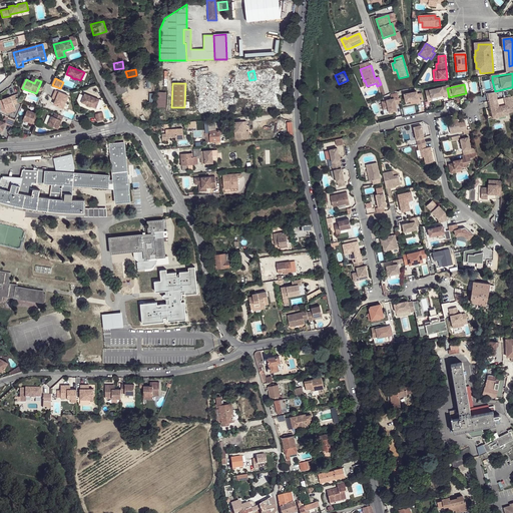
[(447,87),(426,92),(428,102),(433,101),(432,99),(444,96),(445,99),(449,98),(449,97),(447,88),(447,87)]
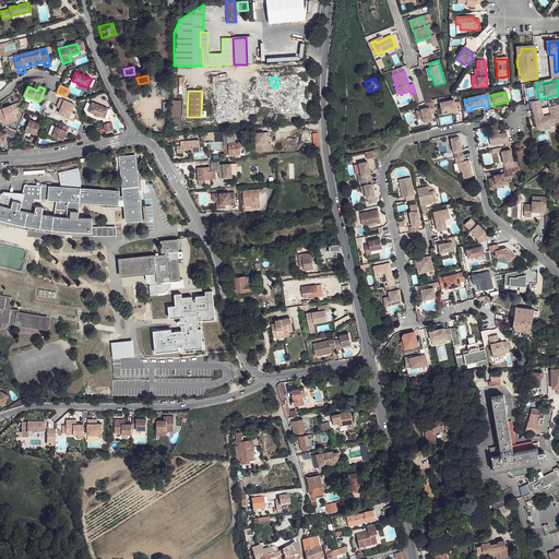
[(75,105),(61,99),(58,106),(62,108),(62,109),(60,115),(71,118),(75,105)]
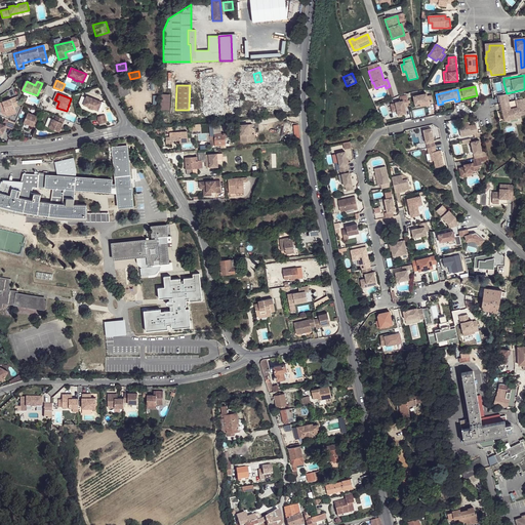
[(161,109),(172,110),(173,93),(170,93),(164,93),(161,93),(161,109)]
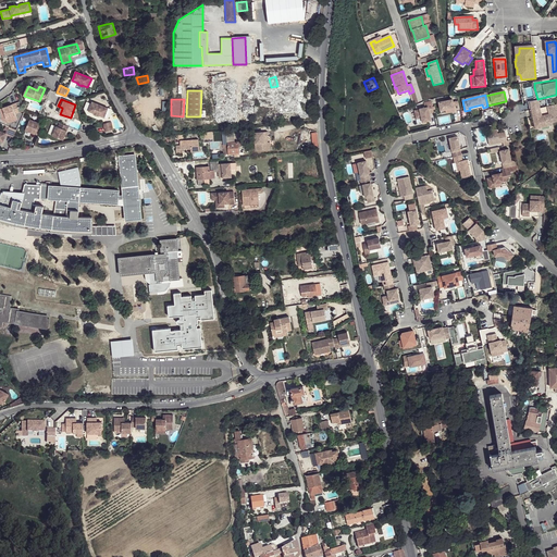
[(528,103),(530,111),(547,108),(545,99),(528,103)]
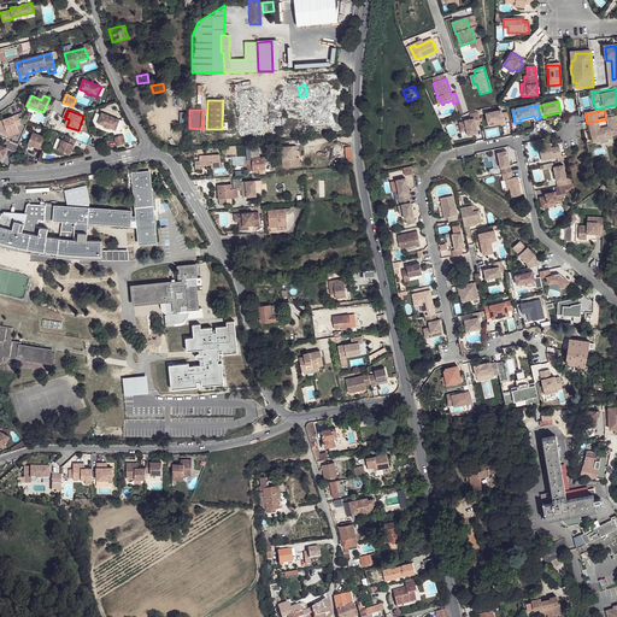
[(501,111),(486,115),(488,123),(494,122),(503,121),(504,123),(510,122),(507,113),(503,115),(501,111)]
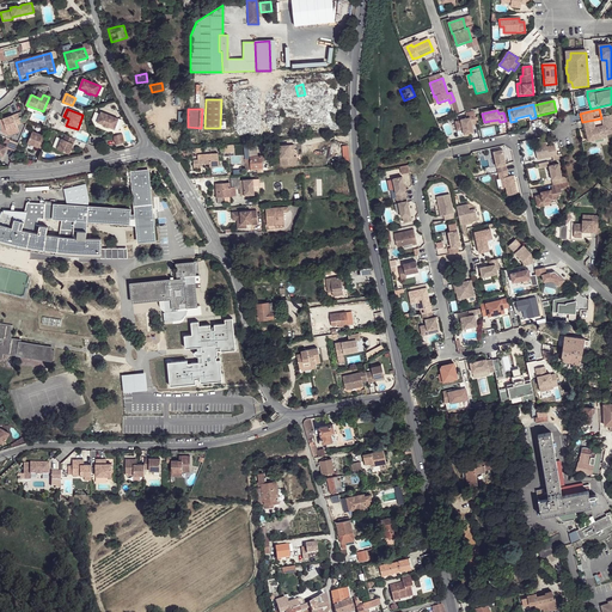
[(118,118),(102,112),(98,122),(104,124),(104,126),(109,127),(115,129),(118,118)]
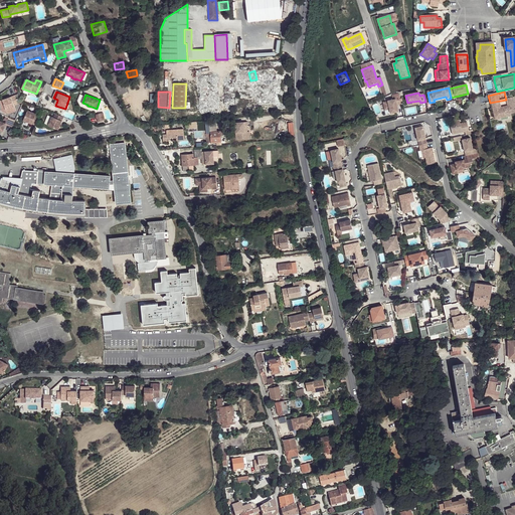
[(15,96),(3,101),(6,110),(15,107),(14,106),(18,105),(15,96)]
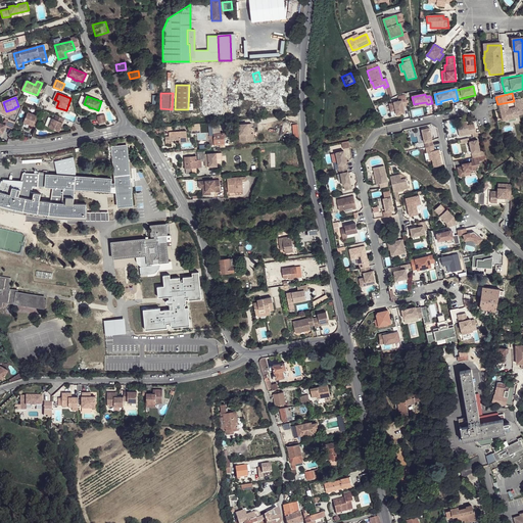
[(401,101),(393,103),(395,110),(396,115),(405,114),(403,107),(408,106),(406,99),(401,99),(401,101)]
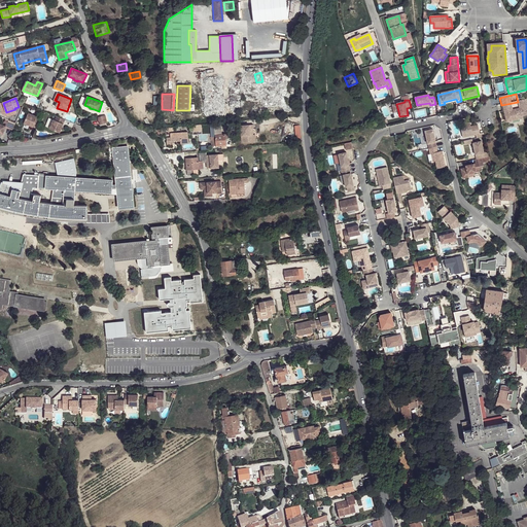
[(518,102),(501,105),(503,118),(505,117),(508,116),(511,123),(522,120),(522,117),(526,115),(526,106),(526,100),(518,102)]
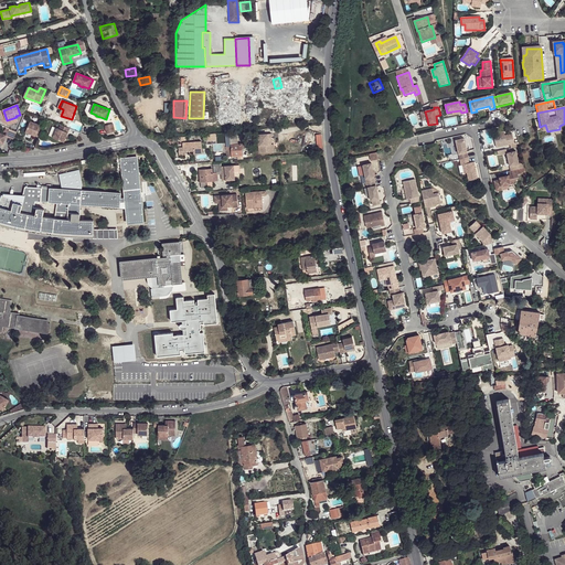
[(40,138),(43,128),(39,127),(40,125),(31,121),(27,131),(40,138)]
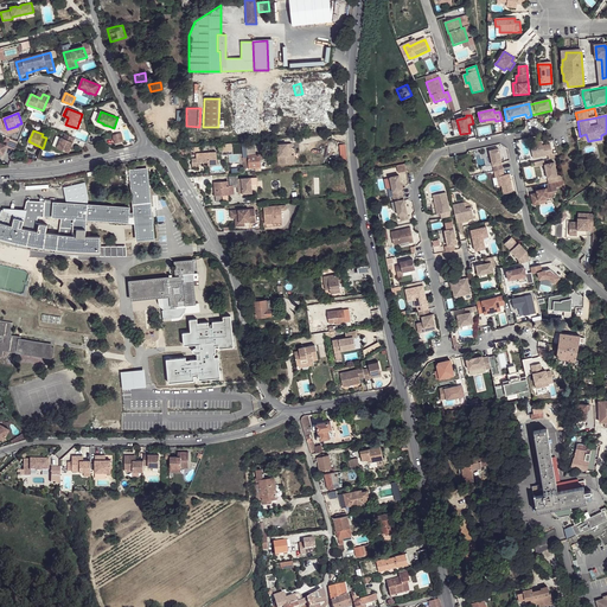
[(75,139),(65,134),(64,139),(62,138),(58,148),(69,153),(75,139)]
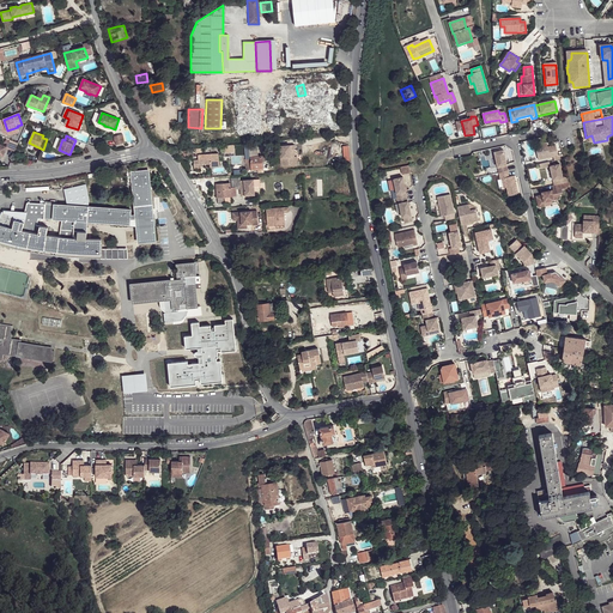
[(114,137),(115,146),(126,144),(123,135),(114,137)]
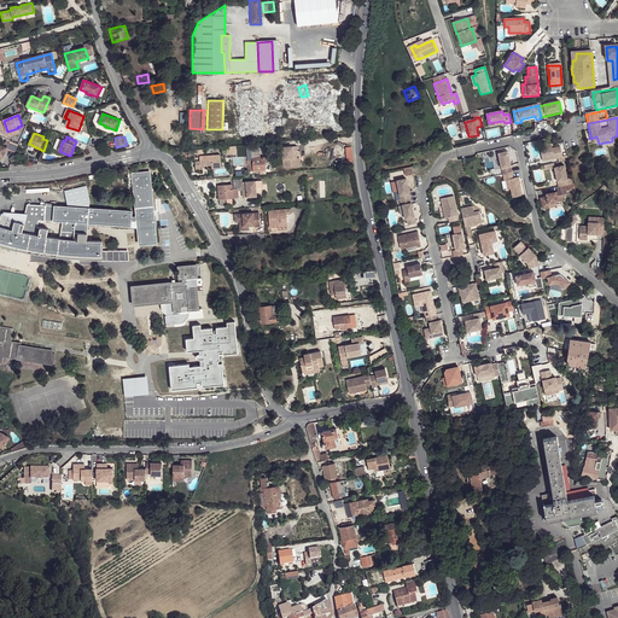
[(11,141),(9,149),(7,151),(16,155),(19,145),(11,141)]
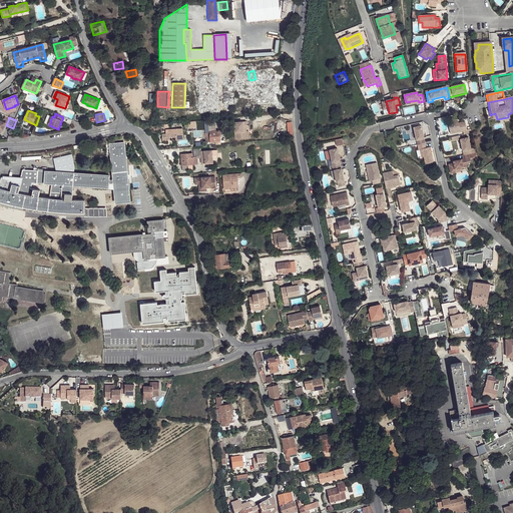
[(463,132),(464,135),(471,134),(471,130),(467,131),(466,122),(459,123),(458,120),(455,120),(450,121),(448,122),(451,134),(463,132)]
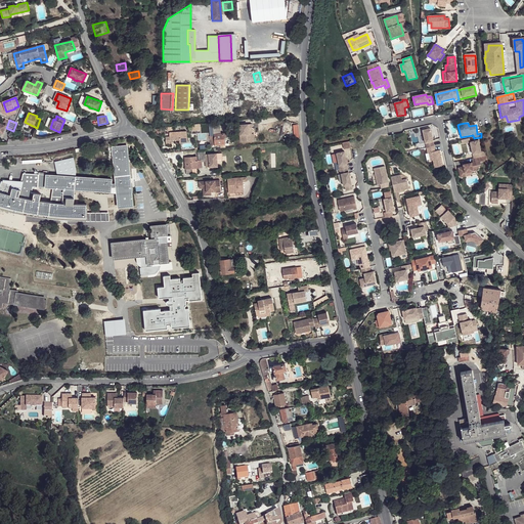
[(241,141),(250,141),(249,134),(252,134),(251,128),(252,128),(252,124),(239,125),(241,141)]
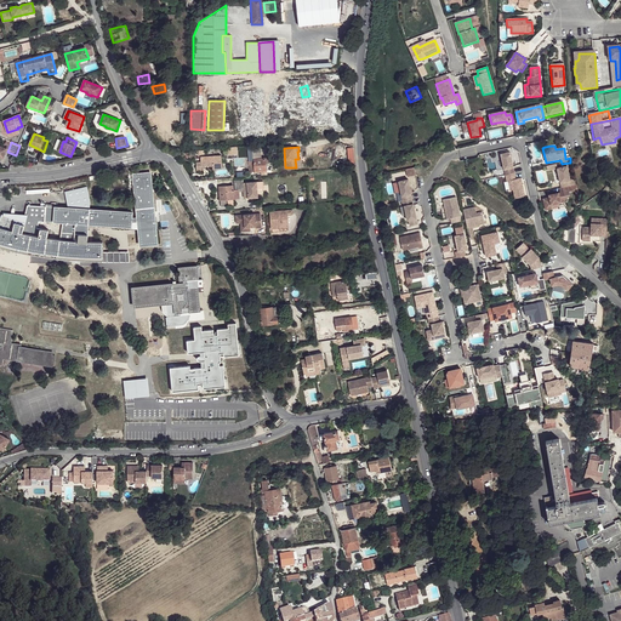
[(501,155),(506,176),(514,174),(511,153),(501,155)]
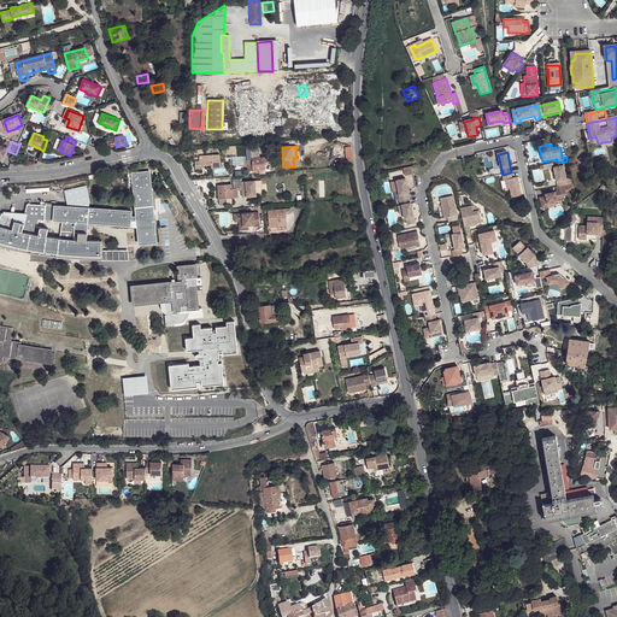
[(221,154),(199,157),(200,162),(195,162),(195,170),(201,170),(200,165),(210,165),(210,164),(211,163),(211,165),(212,169),(222,168),(221,154)]
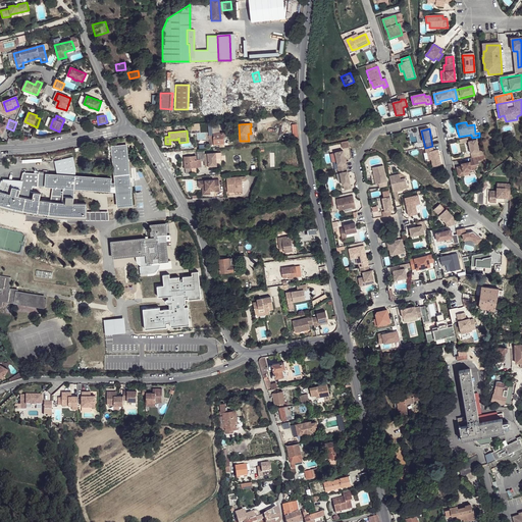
[(223,134),(213,134),(213,136),(210,136),(210,145),(224,144),(223,138),(223,134)]
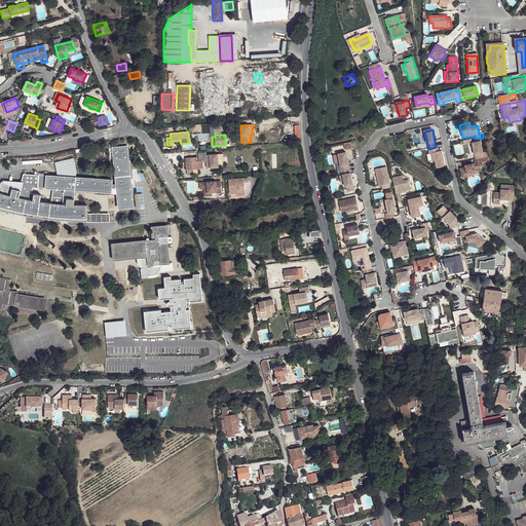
[(480,142),(472,144),(476,159),(487,157),(487,153),(483,153),(480,142)]
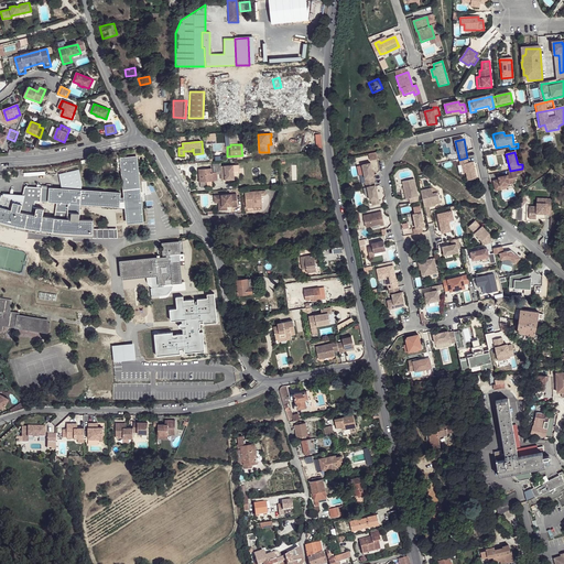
[(139,176),(137,158),(132,159),(132,158),(121,159),(123,177),(139,176)]
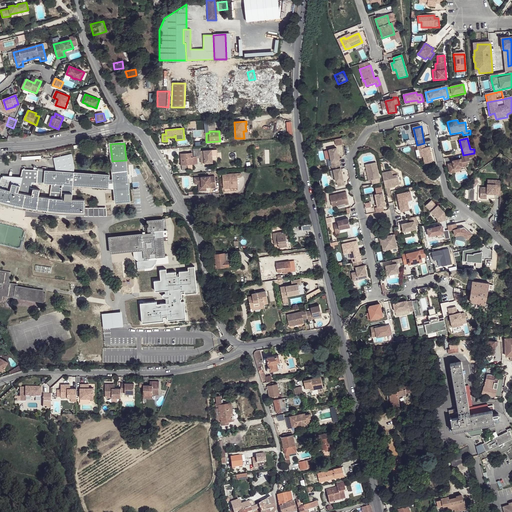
[(424,143),(417,145),(418,150),(419,150),(421,158),(423,157),(425,165),(433,163),(430,147),(425,148),(424,143)]
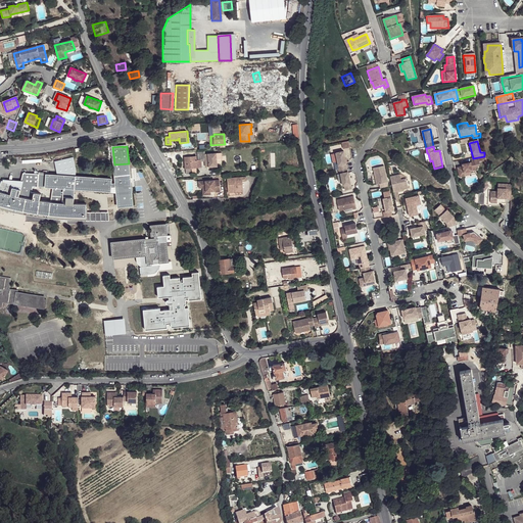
[(197,159),(202,159),(201,151),(186,152),(187,156),(196,156),(197,159)]
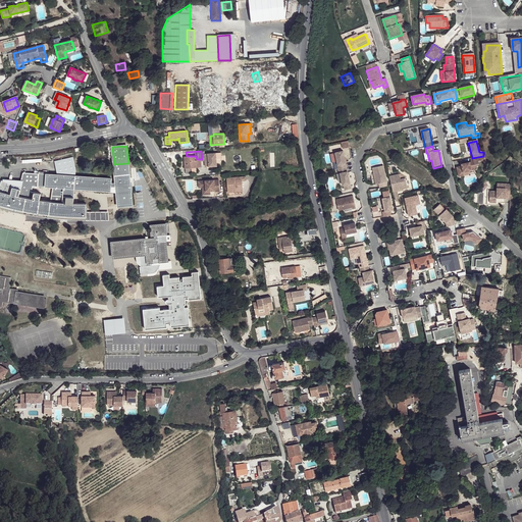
[(344,152),(335,153),(338,169),(347,168),(344,152)]
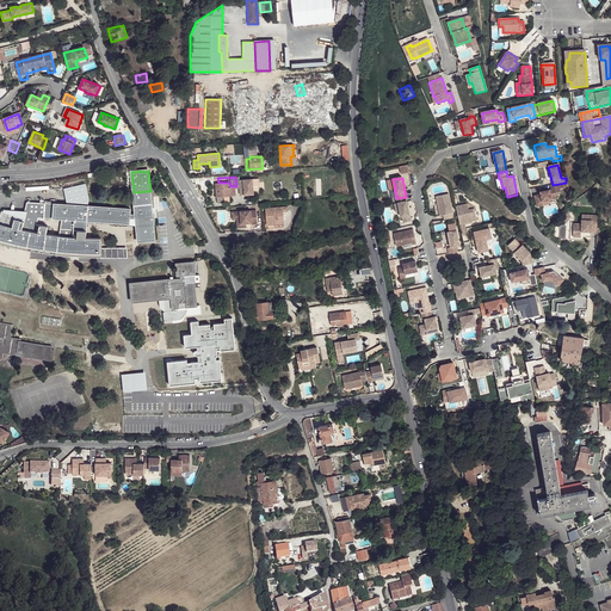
[(253,179),(240,179),(240,186),(241,196),(254,195),(253,179)]
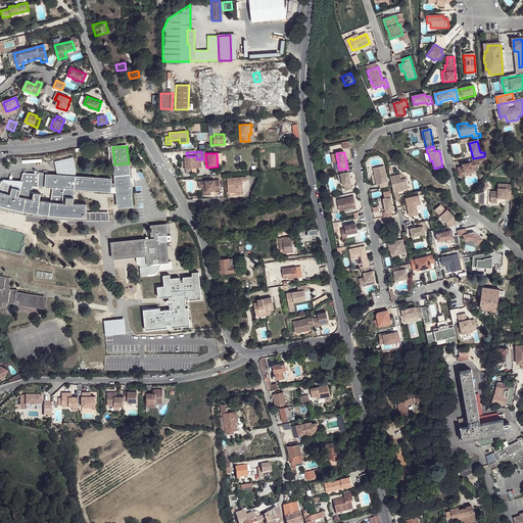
[(196,168),(202,168),(202,159),(197,159),(196,156),(187,156),(185,157),(185,169),(186,169),(196,168)]
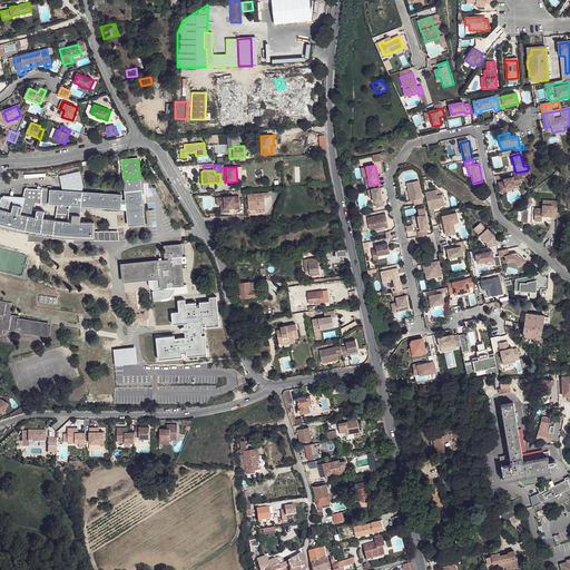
[(504,183),(499,184),(501,194),(507,193),(505,189),(518,187),(523,180),(522,177),(527,176),(529,174),(528,170),(516,173),(513,174),(514,178),(503,180),(504,183)]
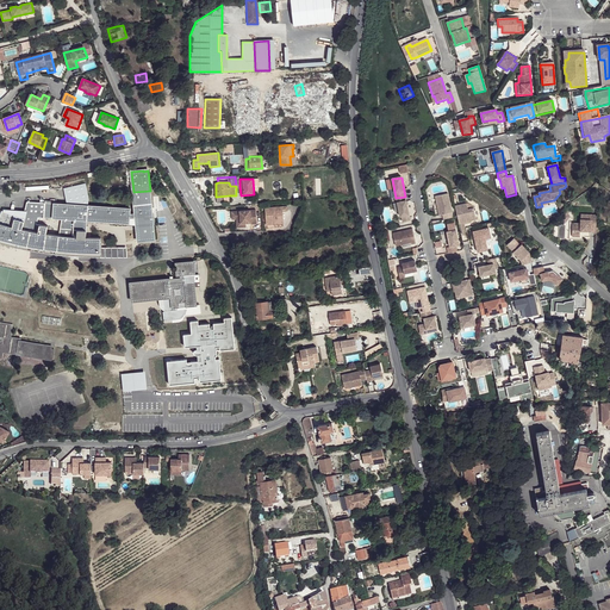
[(154,223),(154,218),(147,218),(147,212),(153,212),(150,191),(134,192),(135,212),(136,219),(138,241),(155,240),(154,223)]
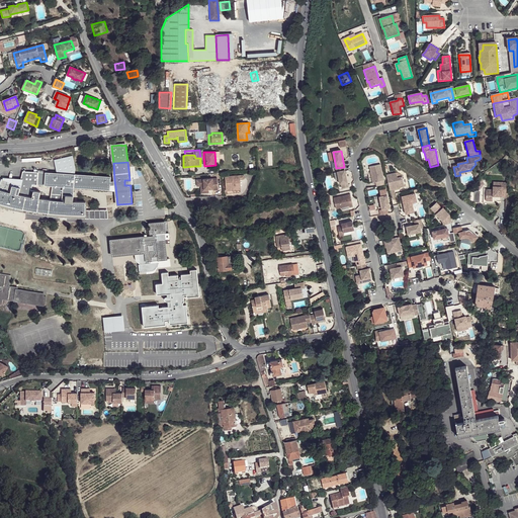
[(380,165),(370,168),(371,176),(373,183),(376,183),(377,187),(385,185),(380,165)]
